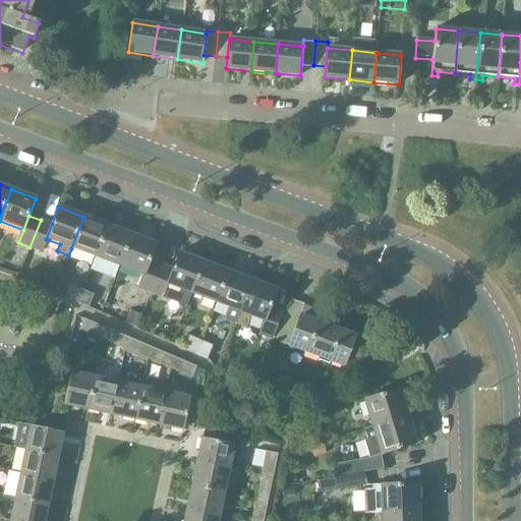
[(71,248),(95,257),(107,226),(83,217),(71,248)]
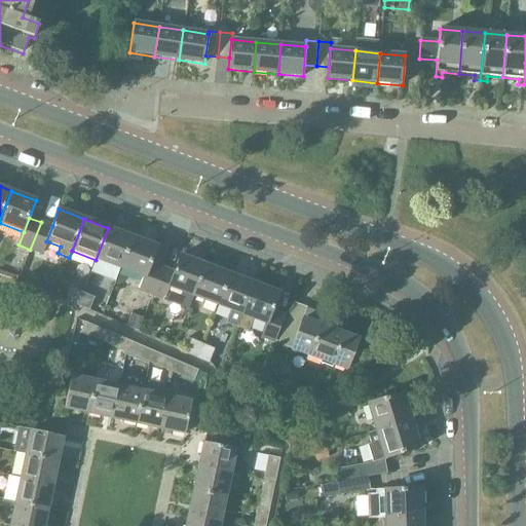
[(52,226),(41,222),(30,250),(42,254),(47,241),(46,241),(52,226)]
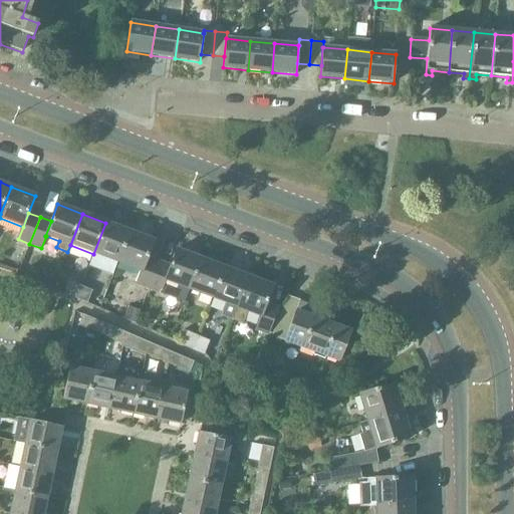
[(93,254),(117,263),(130,232),(105,223),(93,254)]
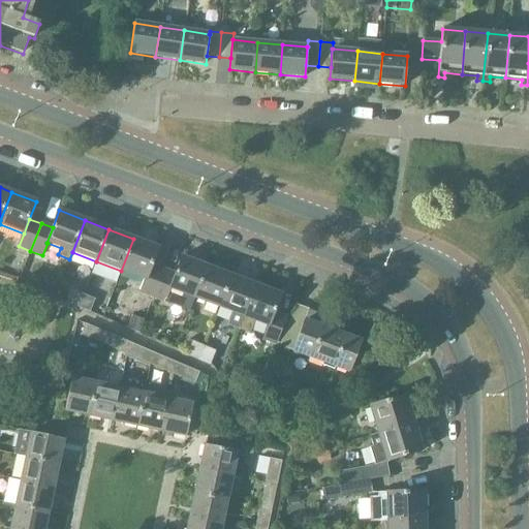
[(121,271),(146,280),(147,280),(152,266),(158,248),(133,239),(121,271)]
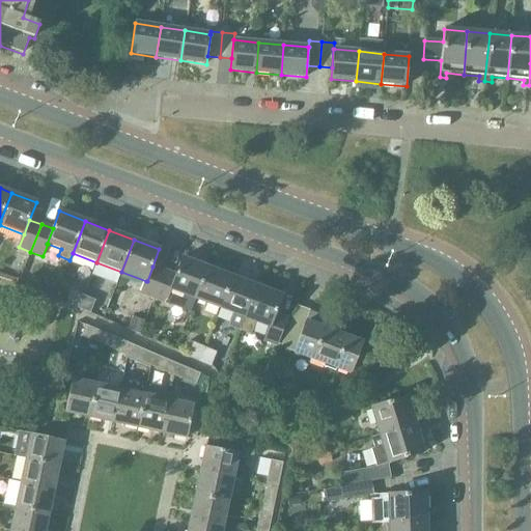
[(183,257),(176,275),(170,289),(170,290),(184,295),(179,307),(191,311),(195,300),(207,268),(183,257)]
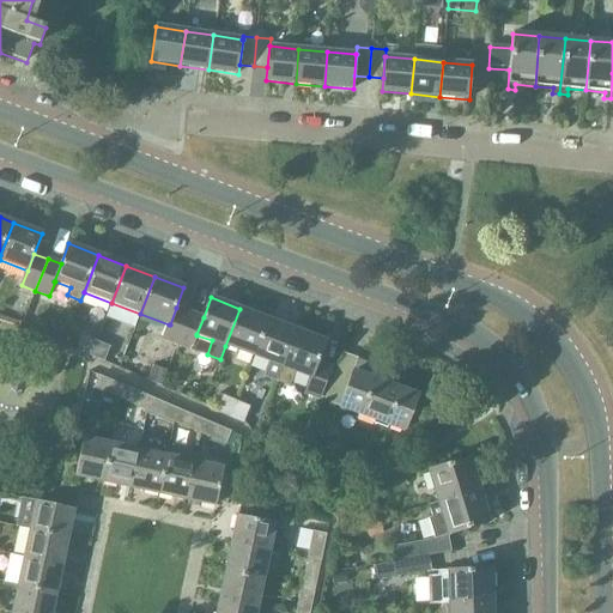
[(189,313),(176,308),(170,325),(169,325),(164,339),(177,345),(189,313)]
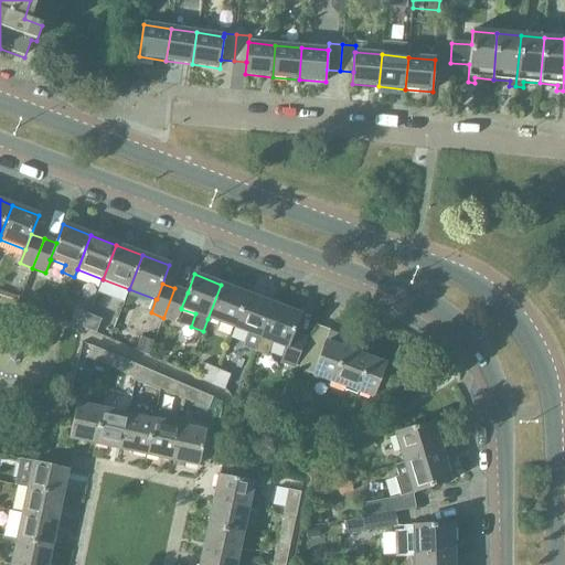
[(208,319),(234,329),(247,295),(221,285),(208,319)]
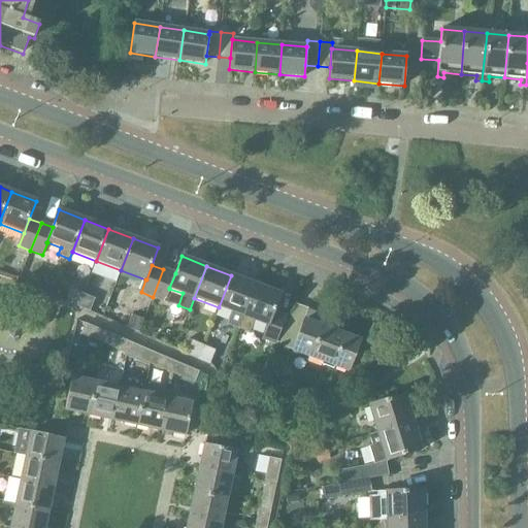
[(175,273),(163,269),(153,297),(165,301),(169,289),(169,288),(175,273)]
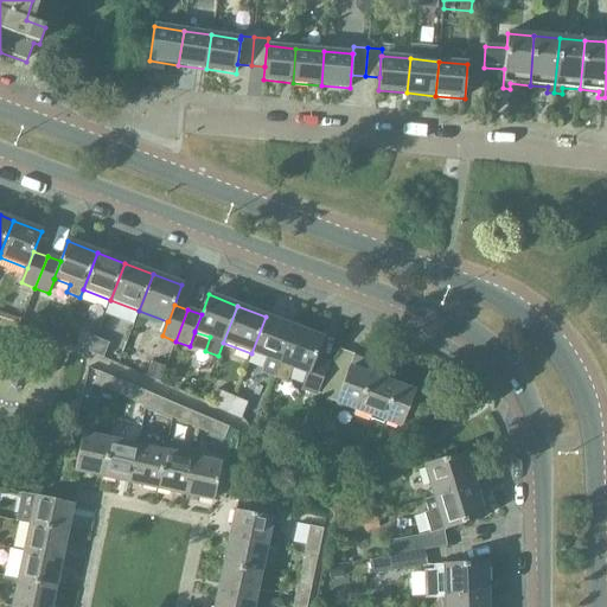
[(261,372),(275,377),(294,327),(266,317),(251,353),(267,358),(261,372)]
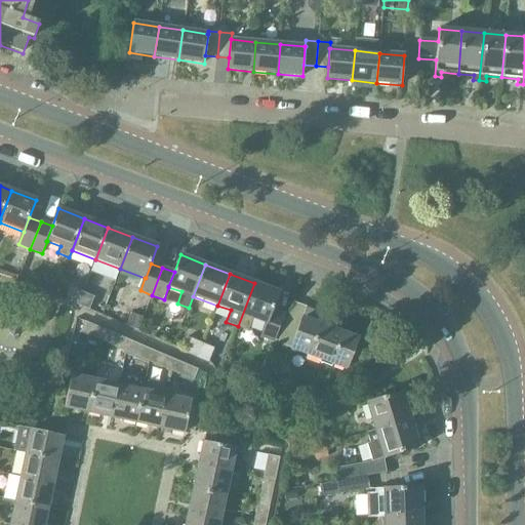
[(254,283),(238,326),(249,330),(253,319),(267,324),(273,310),(279,292),(254,283)]
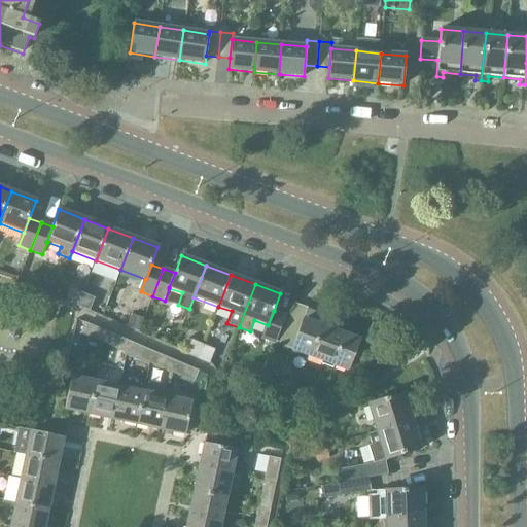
[(67,302),(78,307),(83,294),(72,289),(67,302)]
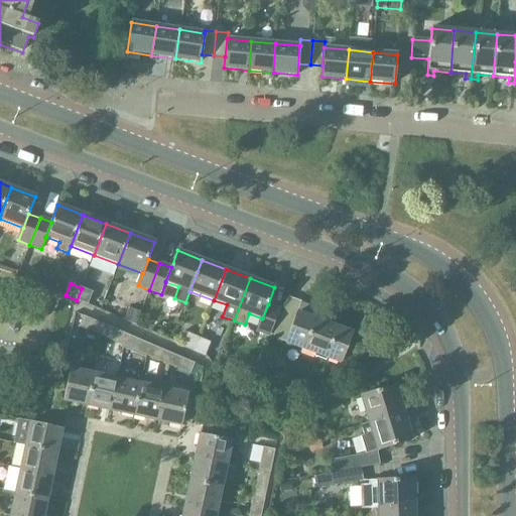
[(77,300),(88,305),(94,293),(82,288),(77,300)]
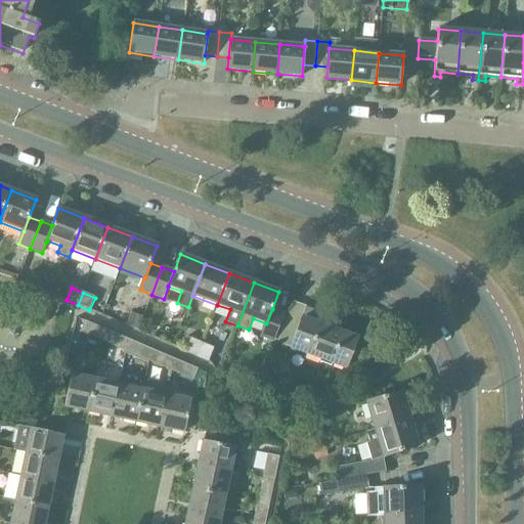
[(266,323),(261,336),(273,341),(284,313),(272,309),(266,323)]
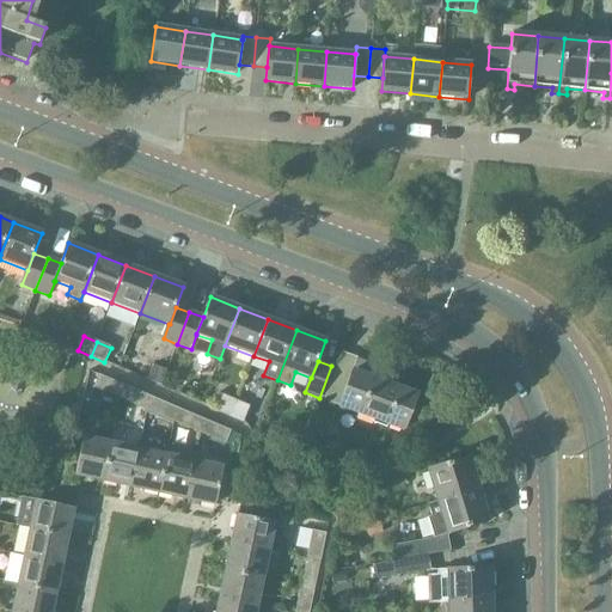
[(146,380),(160,386),(166,372),(152,366),(146,380)]
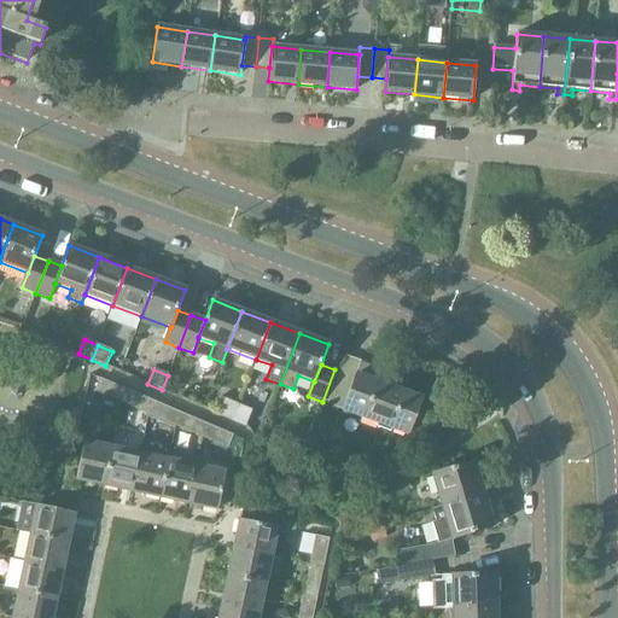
[(371,379),(356,374),(343,410),(408,435),(421,398),(395,389),(397,380),(374,372),(371,379)]
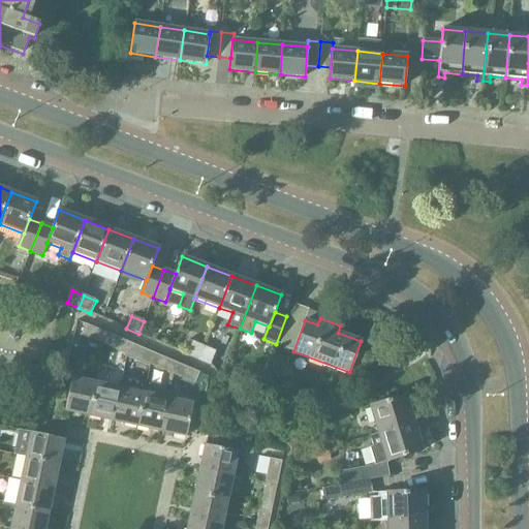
[(109,334),(85,324),(81,335),(103,345),(109,334)]
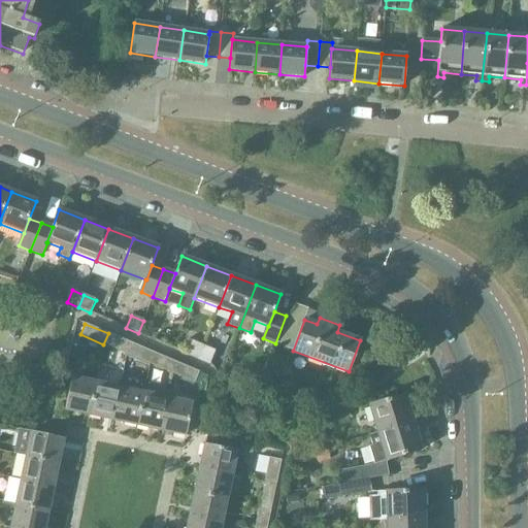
[(131,343),(108,333),(103,344),(126,354),(131,343)]
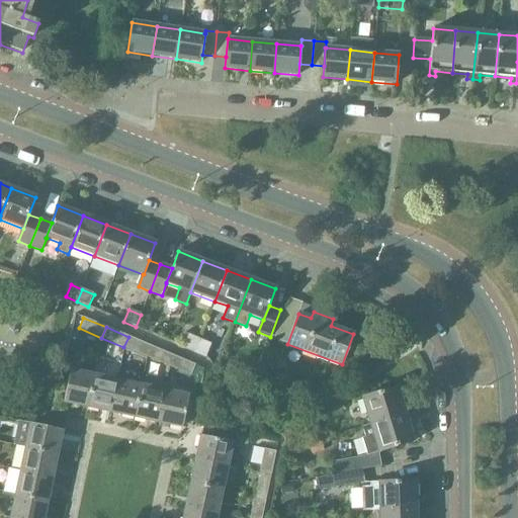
[(184,347),(195,352),(200,340),(189,335),(184,347)]
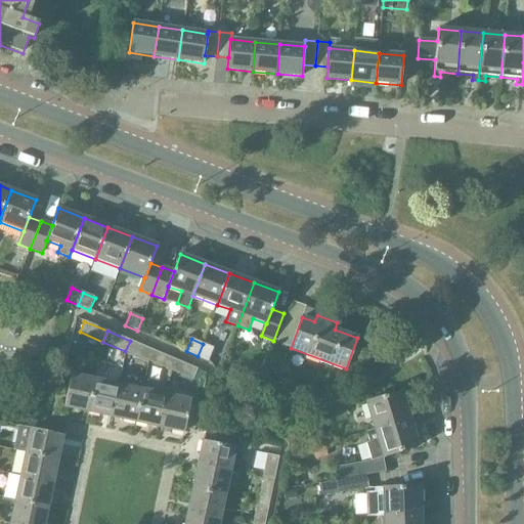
[(151,350),(130,341),(125,351),(147,360),(151,350)]
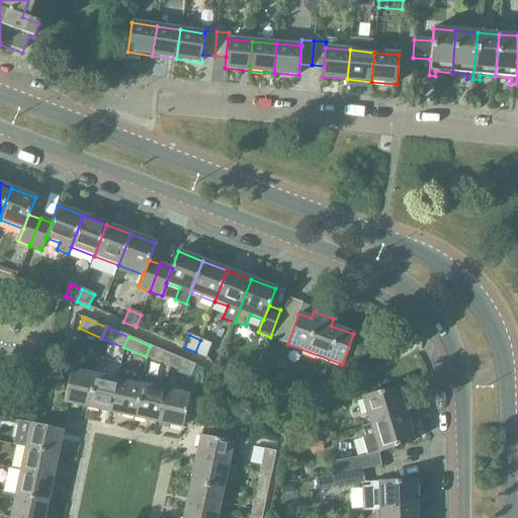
[(195,352),(206,357),(211,344),(200,340),(195,352)]
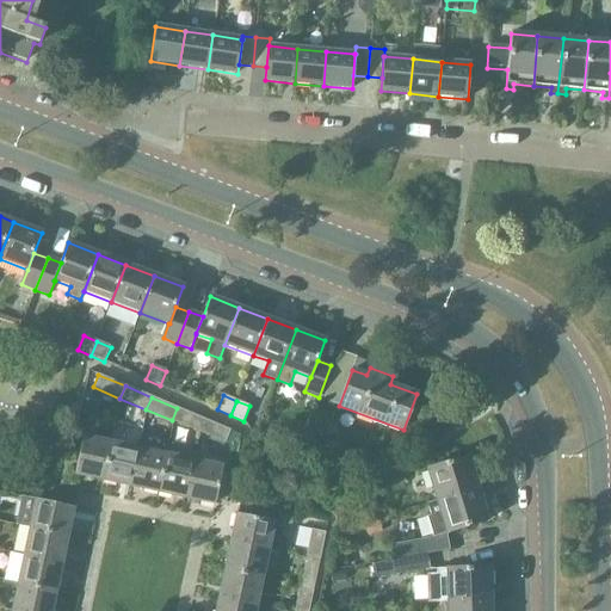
[(203,420),(177,408),(172,420),(198,432),(203,420)]
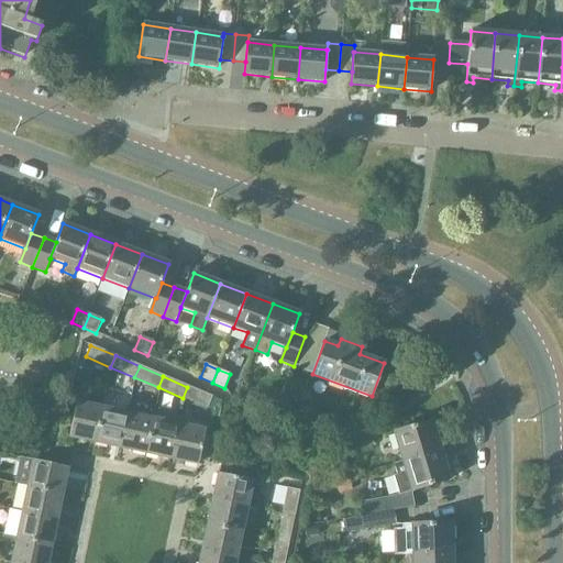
[(212,397),(187,387),(183,398),(207,408),(212,397)]
